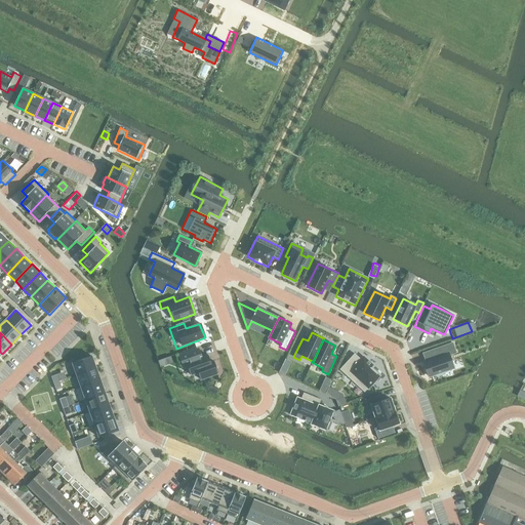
[(425,361),(430,376),(436,374),(437,376),(444,373),(444,372),(454,368),(449,355),(456,353),(453,342),(432,350),(435,357),(425,361)]
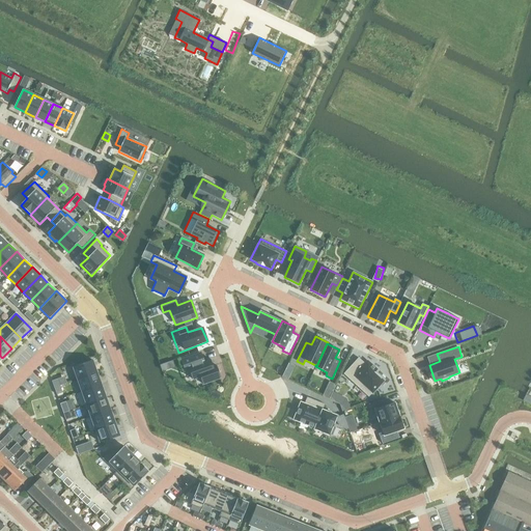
[(201,353),(182,360),(186,371),(189,370),(192,379),(199,376),(202,384),(220,378),(216,365),(213,367),(210,359),(204,361),(201,353)]
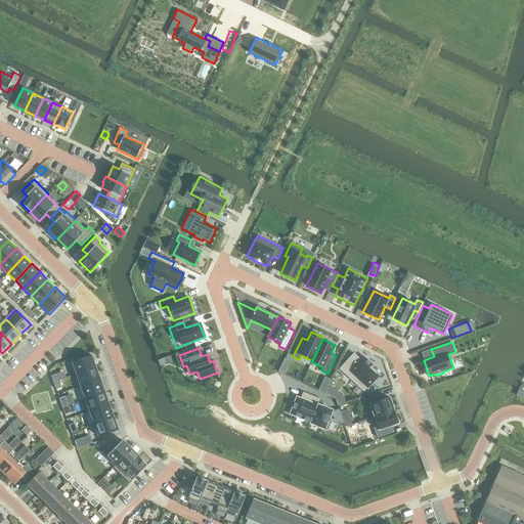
[(353,353),(339,368),(363,391),(378,376),(369,367),(372,364),(362,356),(360,359),(353,353)]
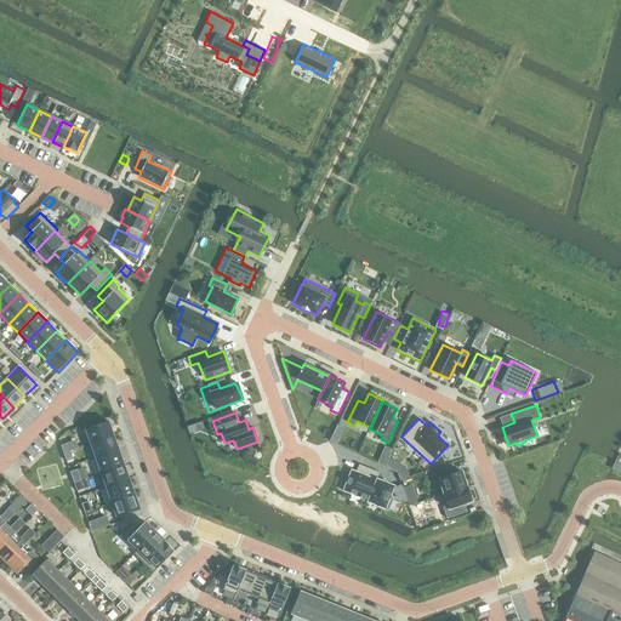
[(90,444),(114,436),(108,421),(85,429),(90,444)]
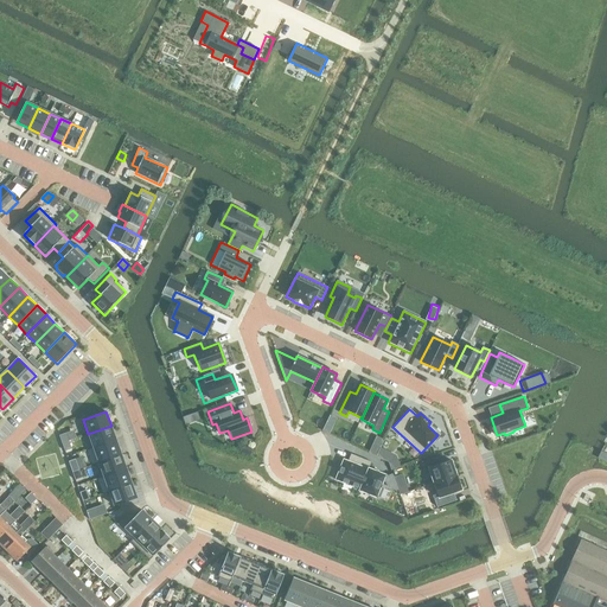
[(331,432),(338,416),(332,413),(324,428),(331,432)]
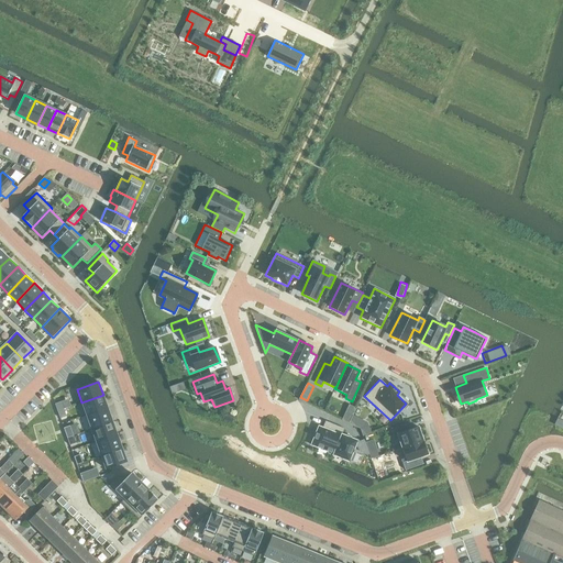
[(169,387),(172,394),(178,392),(175,385),(169,387)]
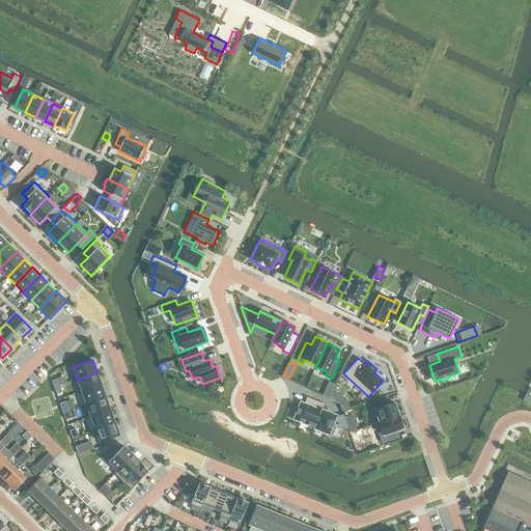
[(82,392),(102,385),(98,372),(77,380),(82,392)]
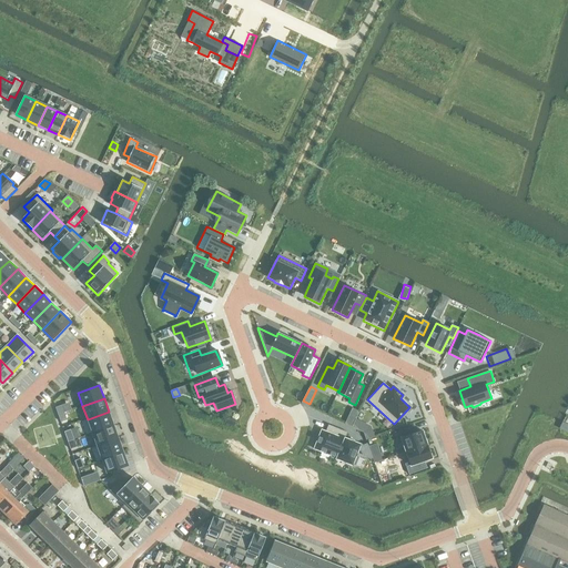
[(353,424),(359,408),(354,406),(346,422),(353,424)]
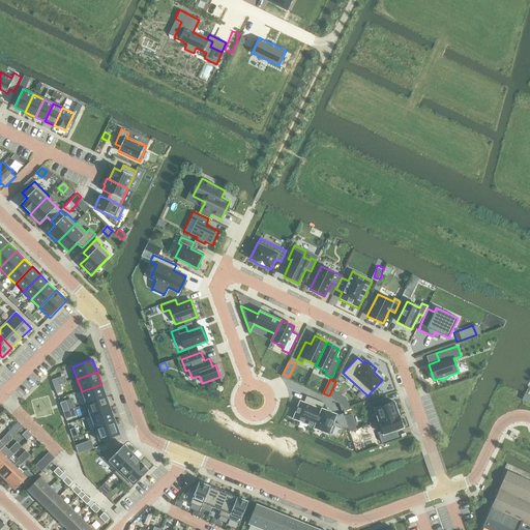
[(86,404),(106,396),(101,384),(82,391),(86,404)]
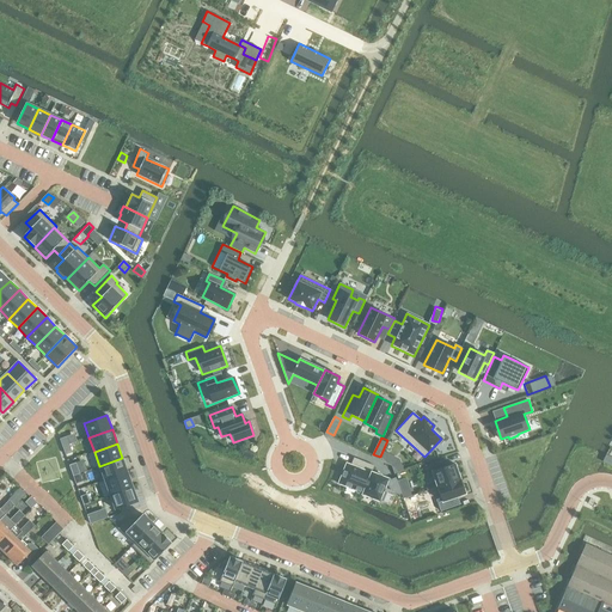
[(251,460),(255,453),(246,450),(243,457),(251,460)]
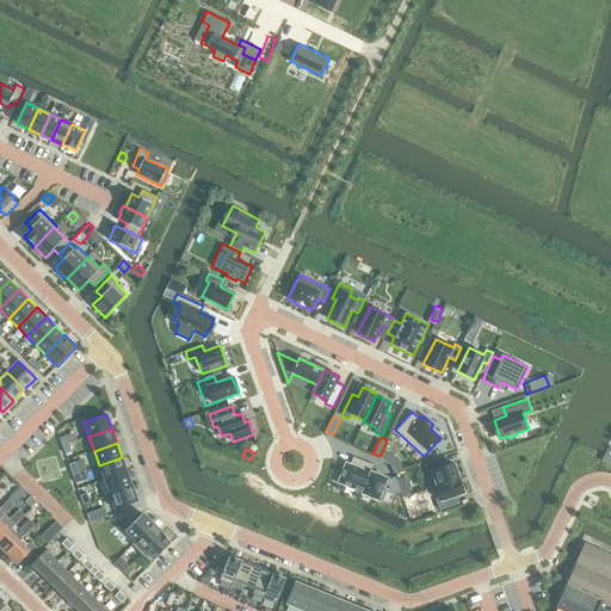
[(104,481),(128,473),(122,457),(99,466),(104,481)]
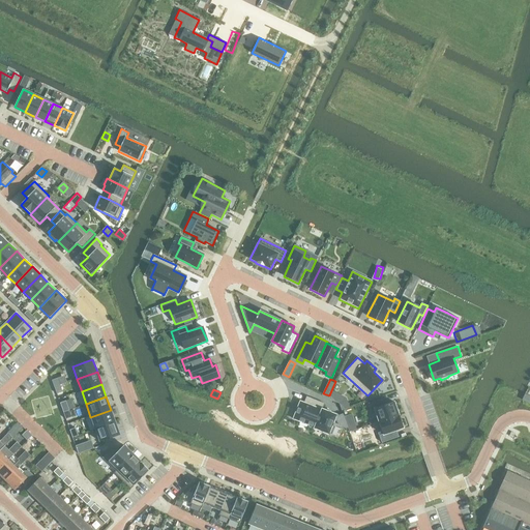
[(300,402),(293,418),(314,428),(314,429),(322,409),(324,404),(306,396),(303,403),(300,402)]
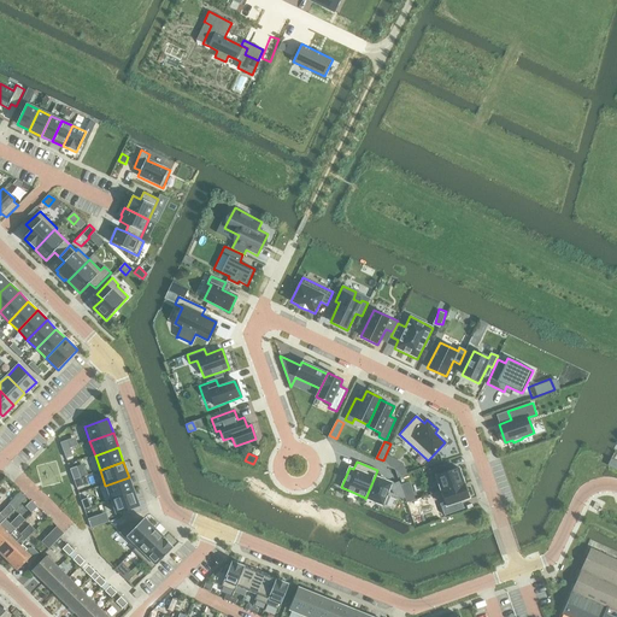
[(447,464),(429,470),(432,477),(435,476),(441,491),(463,483),(458,468),(450,471),(447,464)]
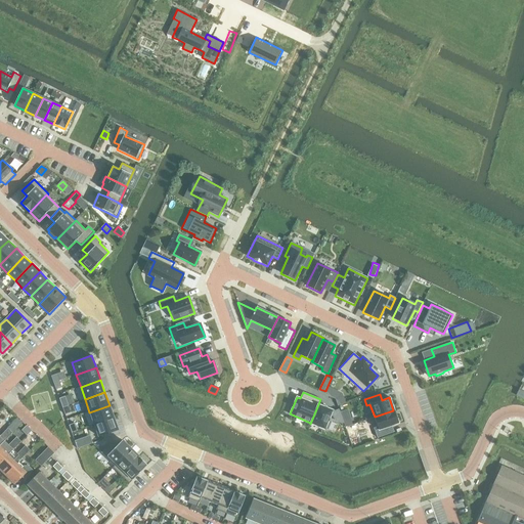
[(62,406),(68,404),(64,396),(59,398),(62,406)]
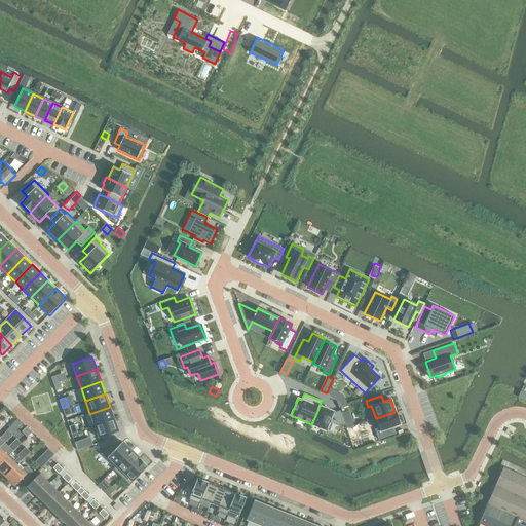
[(65,416),(71,414),(68,406),(63,408),(65,416)]
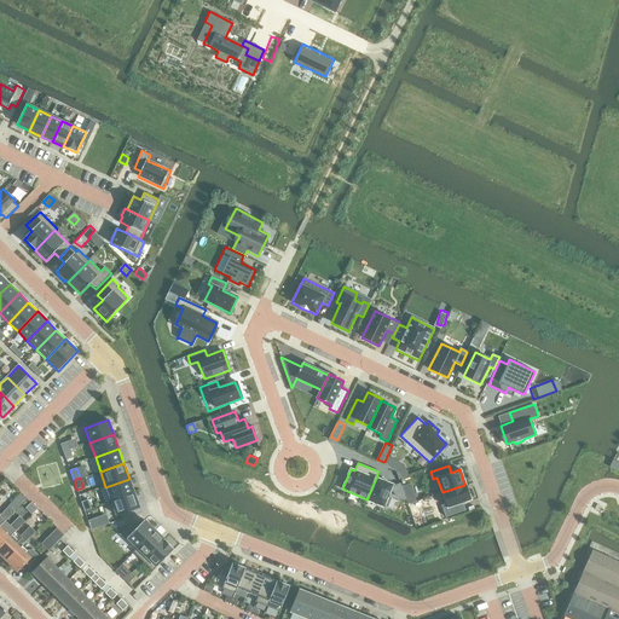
[(376,478),(366,501),(383,507),(385,505),(387,507),(391,498),(388,497),(393,485),(376,478)]
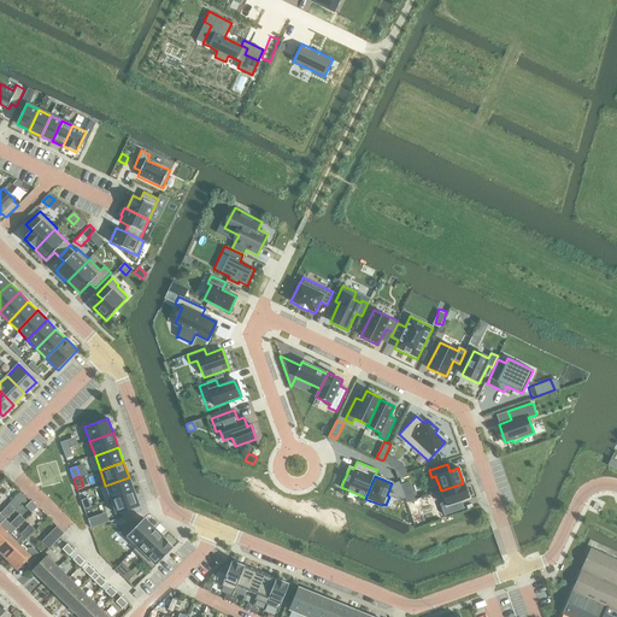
[(110,500),(134,492),(129,477),(105,486),(110,500)]
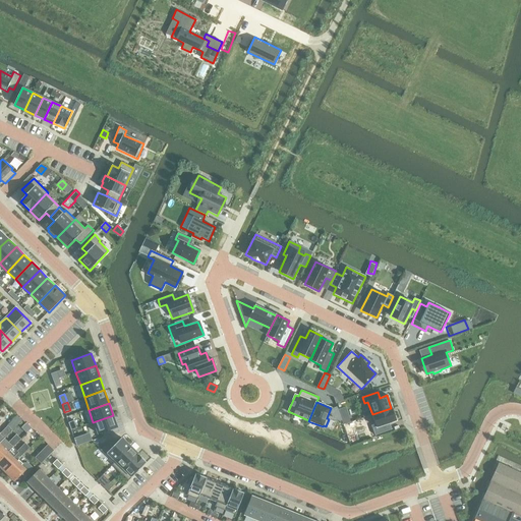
[(391,408),(372,414),(377,427),(372,428),(374,435),(391,428),(389,422),(395,420),(391,408)]
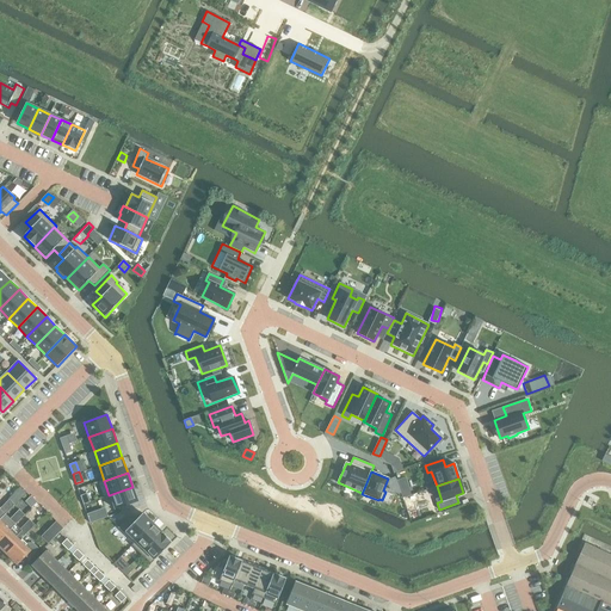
[(8,499),(0,506),(0,508),(4,512),(5,513),(13,505),(26,493),(20,487),(7,499),(8,499)]
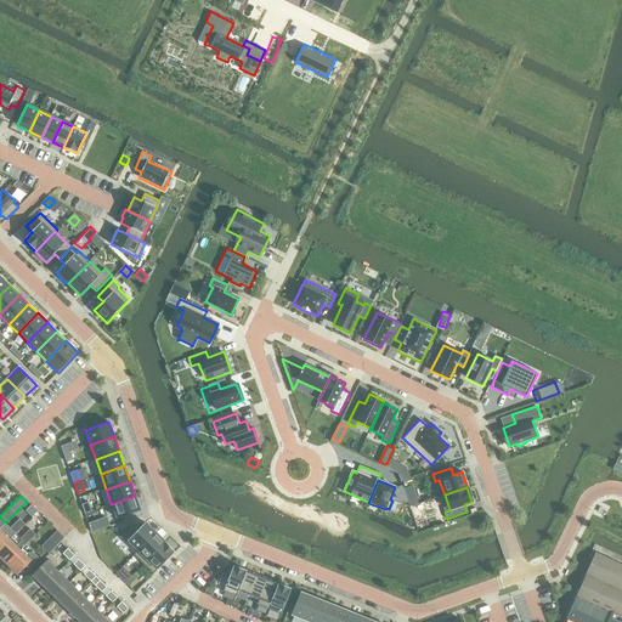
[(117,519),(140,510),(135,496),(111,504),(117,519)]
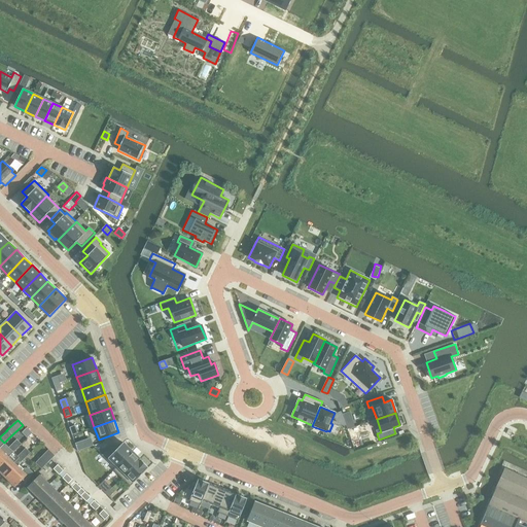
[(77,451),(93,445),(91,437),(75,444),(77,451)]
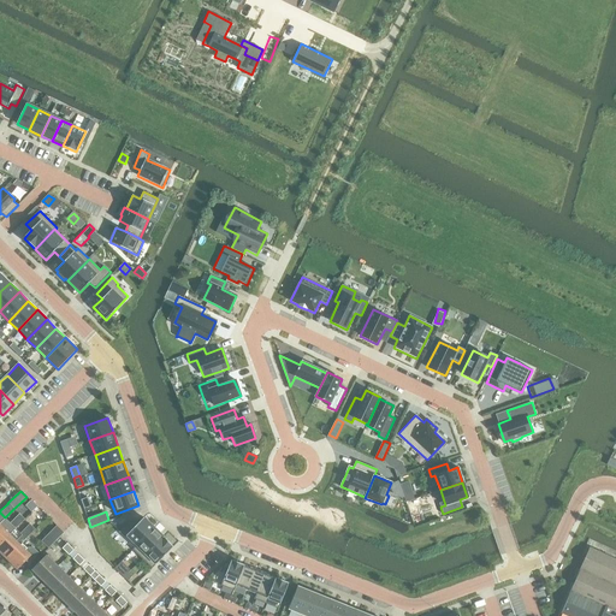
[(18,514),(10,522),(16,527),(24,519),(18,514)]
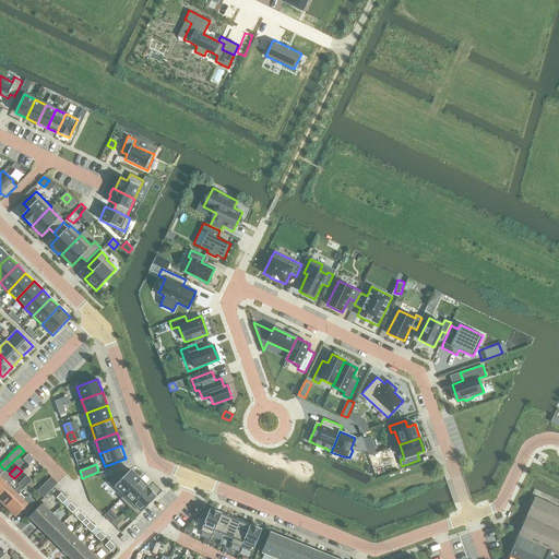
[(4,470),(0,474),(0,492),(8,485),(9,486),(14,480),(14,479),(14,478),(9,474),(4,470)]
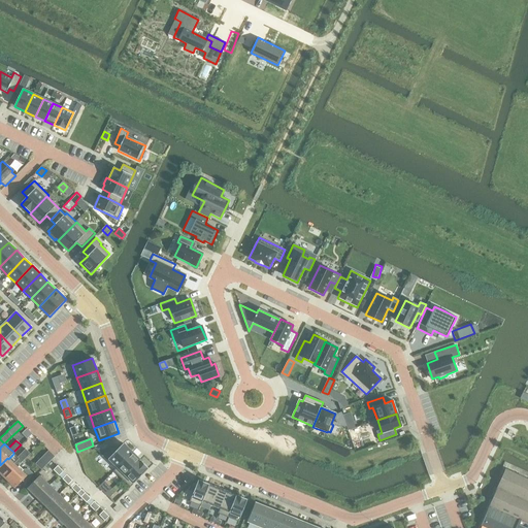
[(132,452),(123,443),(117,450),(111,446),(101,456),(116,469),(132,452)]
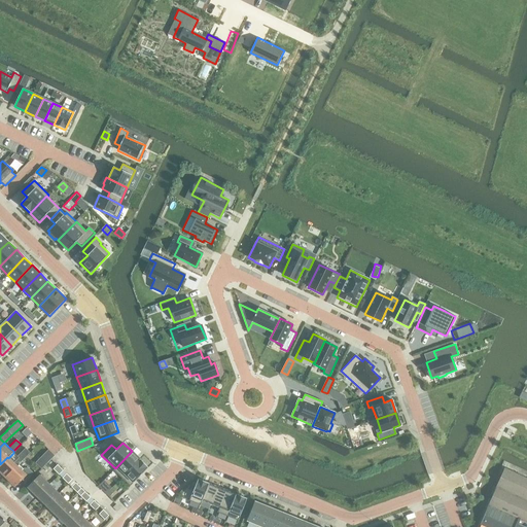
[(7,457),(0,464),(0,472),(4,478),(16,466),(19,464),(23,461),(22,460),(29,453),(25,448),(16,456),(19,458),(13,463),(8,458),(7,457)]
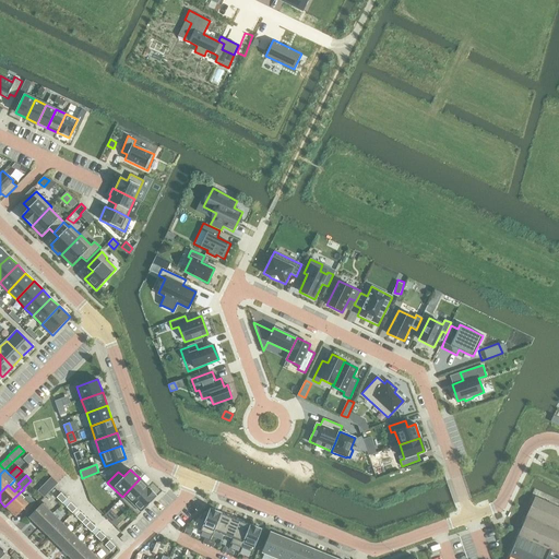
[(50,490),(55,486),(58,483),(51,476),(44,484),(50,490)]
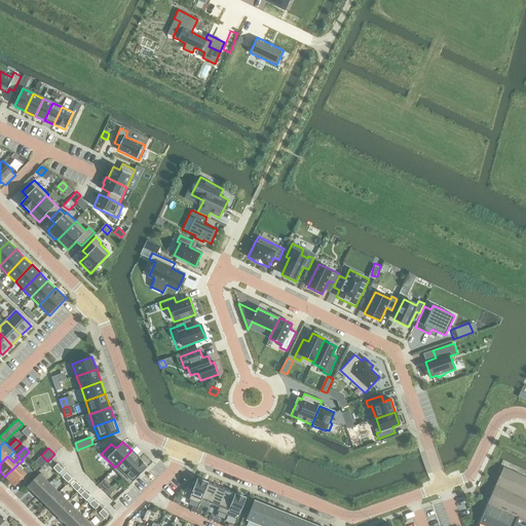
[(121,477),(140,458),(132,450),(115,467),(113,468),(121,477)]
